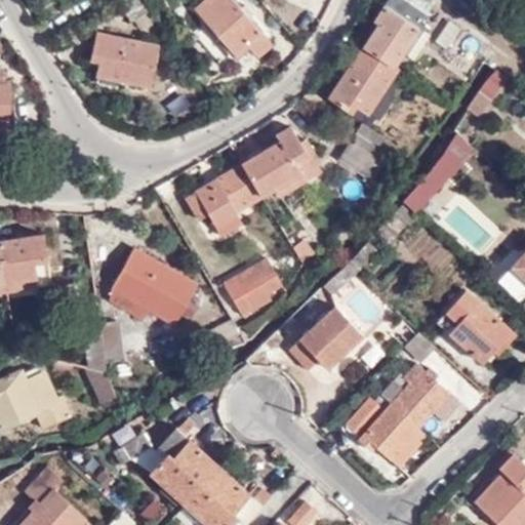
[(124,8),(132,21),(152,9),(146,0),(126,0),(130,4),(124,8)]
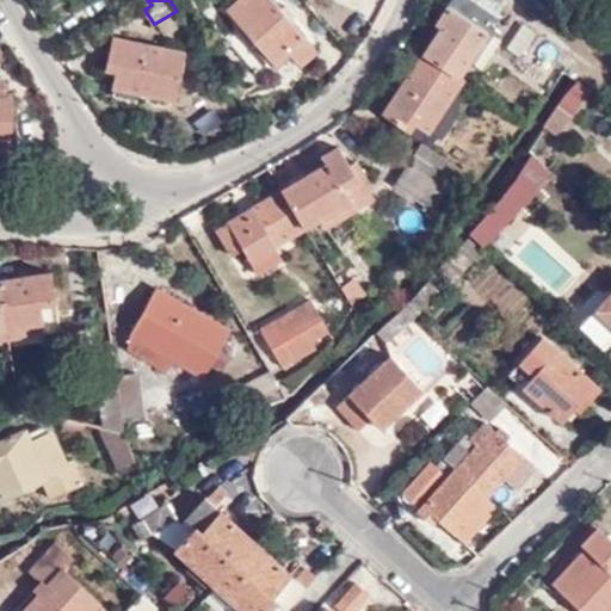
[(318,49),(271,0),(238,0),(226,11),(277,66),(291,53),(303,65),(318,49)]
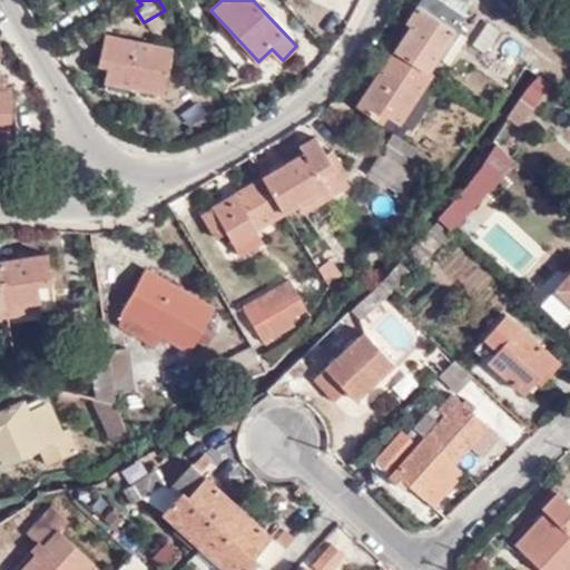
[(408,27),(392,50),(426,72),(472,3),(465,0),(419,0),(404,25),(408,27)]
